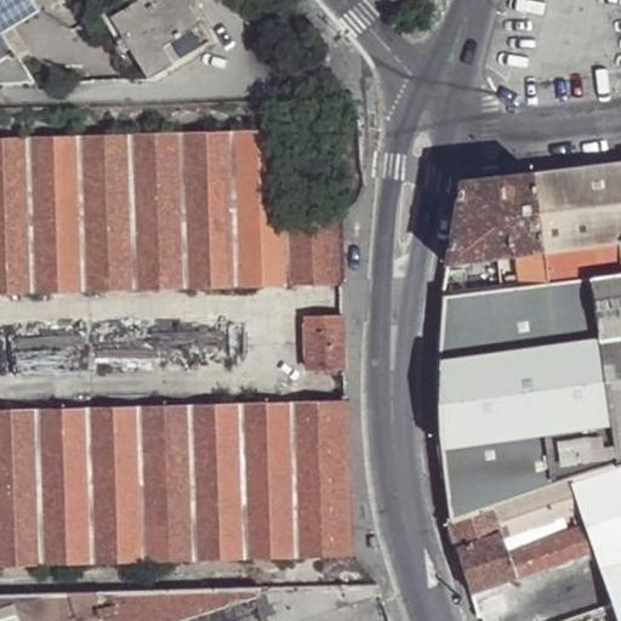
[(32,0),(0,0),(0,58),(13,51),(3,32),(13,26),(38,10),(32,0)]
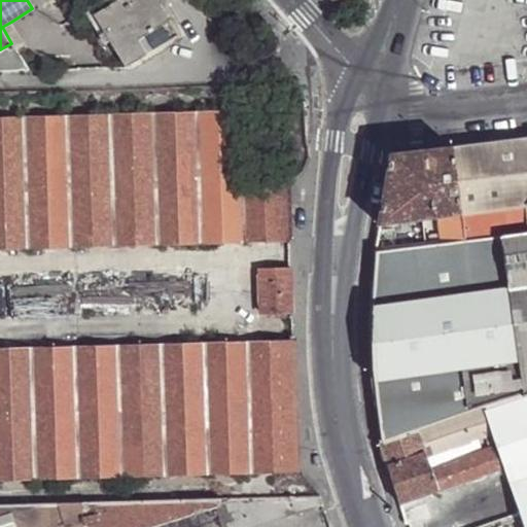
[(118,0),(95,14),(127,68),(178,36),(156,0),(118,0)]
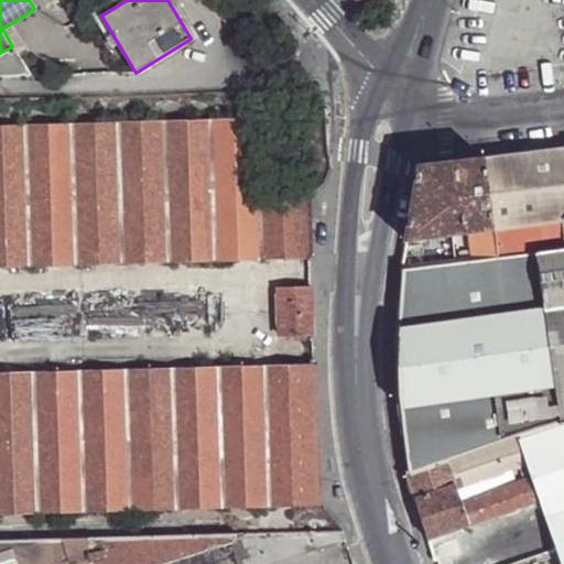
[(26,47),(12,23),(2,29),(12,46),(17,54),(26,47)]
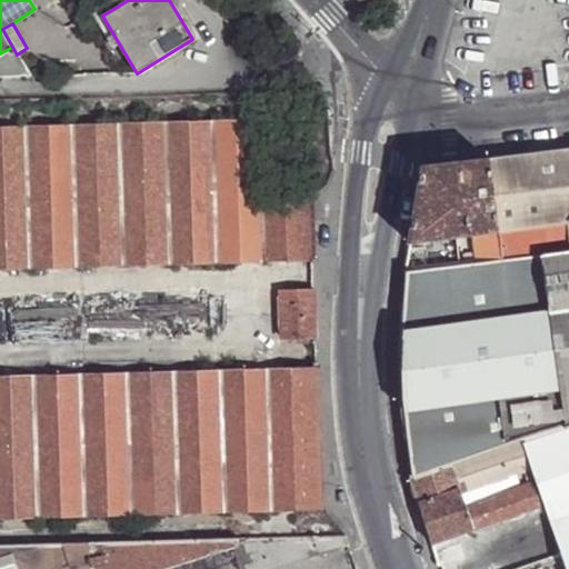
[(12,47),(0,53),(0,75),(30,75),(17,55),(12,47)]
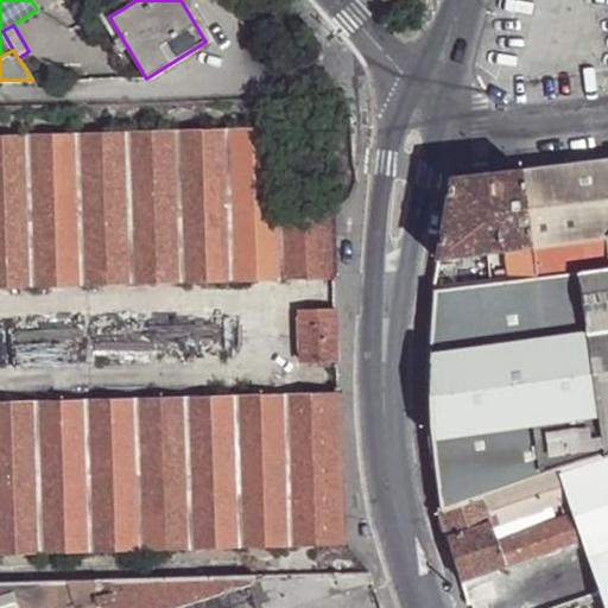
[(0,285),(334,277),(331,216),(284,217),(280,131),(0,139),(0,285)]
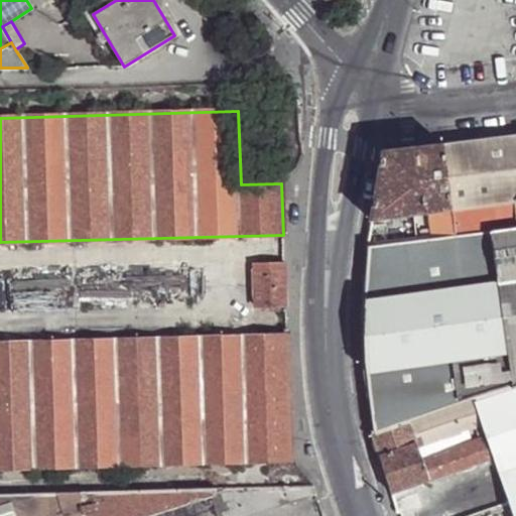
[(515,134),(442,144),(454,232),(454,234),(492,230),(515,225),(515,134)]
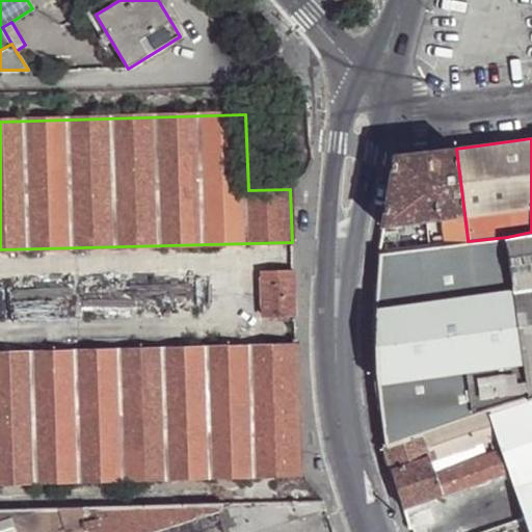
[(442,219),(445,242),(468,239),(456,149),(395,157),(383,227),(442,219)]
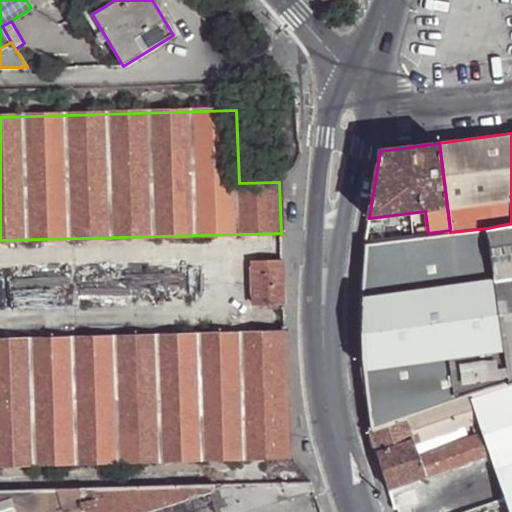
[(291,199),(281,199),(282,213),(292,213),(291,199)]
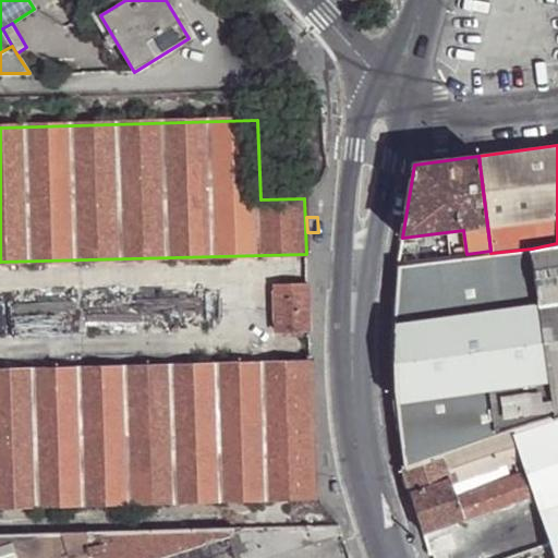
[(401,244),(398,264),(436,258),(436,251),(429,251),(428,240),(401,244)]
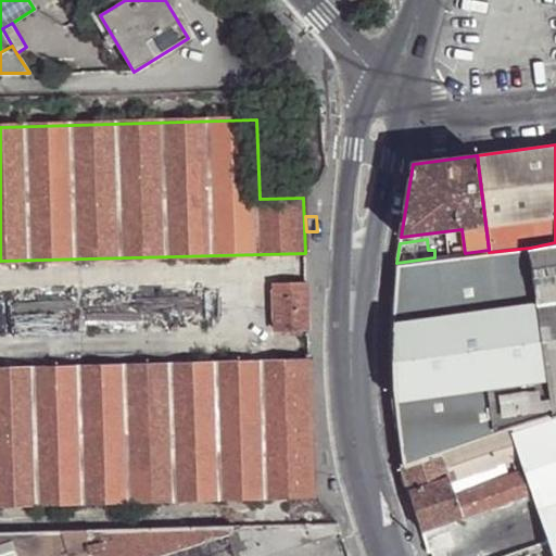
[(544,354),(553,417),(555,415),(555,242),(530,248),(542,336),(523,338),(526,356),(544,354)]
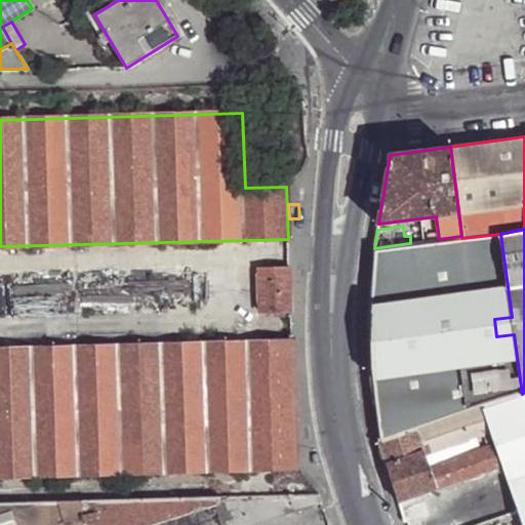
[(260,312),(290,311),(289,270),(258,271),(260,312)]
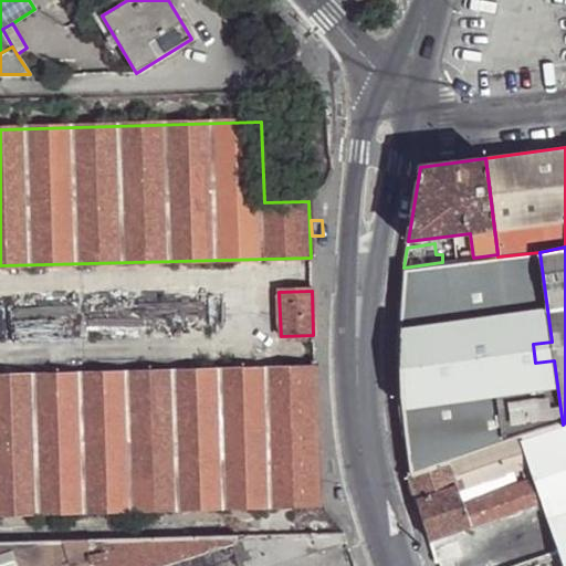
[(0,514),(320,506),(314,368),(0,377),(0,514)]
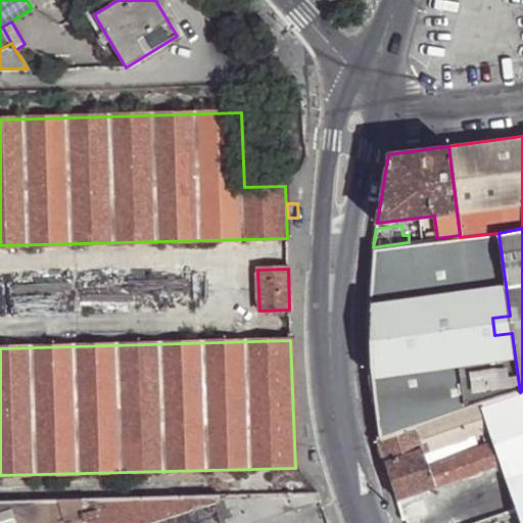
[(422,449),(385,462),(397,500),(420,491),(427,514),(511,484),(519,510),(517,511),(521,522),(522,522),(522,390),(520,392),(483,403),(492,431),(496,442),(428,467),(424,454),(422,449)]
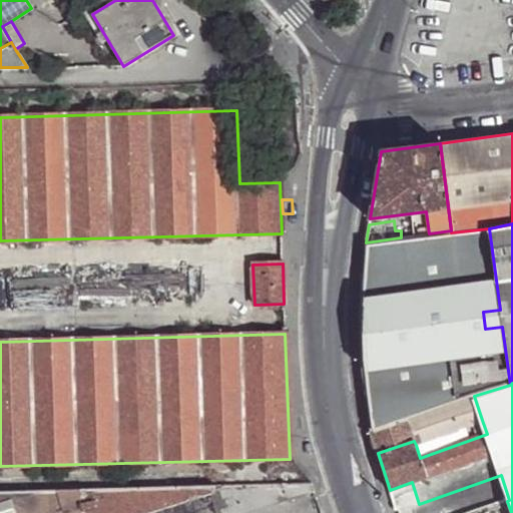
[(407,420),(371,433),(378,453),(414,441),(416,445),(483,423),(474,396),(407,420)]
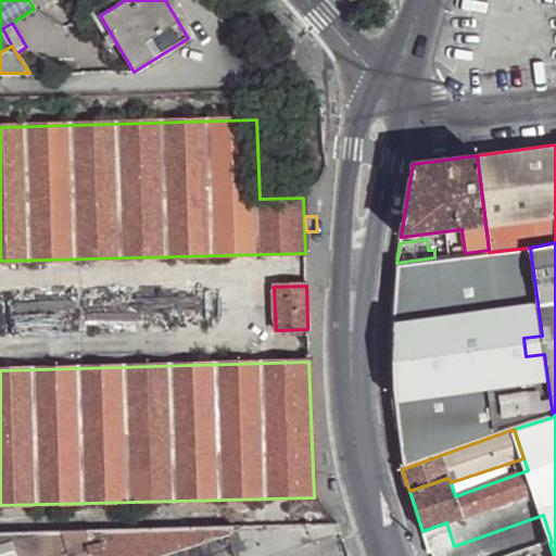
[(269,555),(342,533),(339,523),(202,527),(206,541),(218,538),(222,545),(231,544),(235,555),(269,555)]
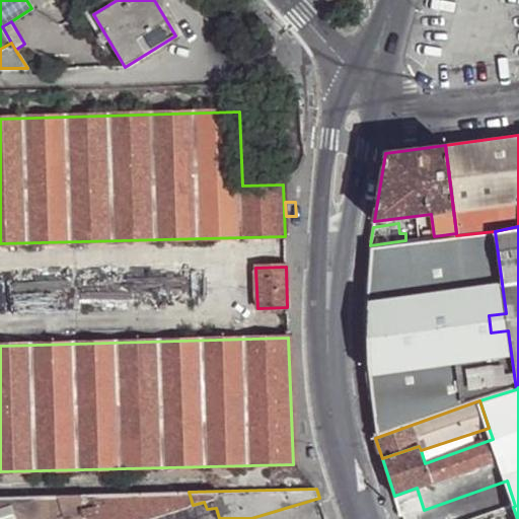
[(193,505),(189,492),(103,495),(110,518),(219,518),(216,508),(207,509),(204,502),(193,505)]
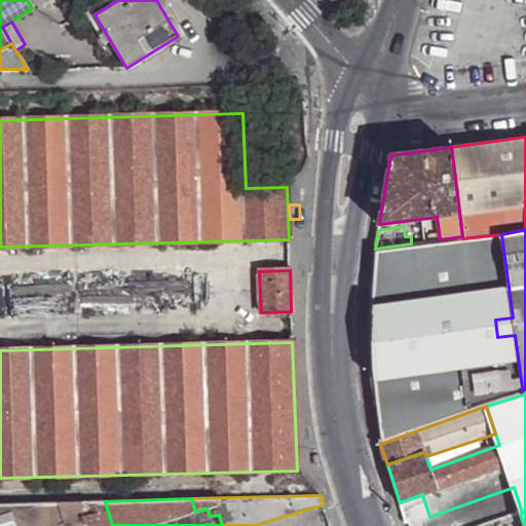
[(0,503),(0,525),(84,525),(78,501),(0,503)]
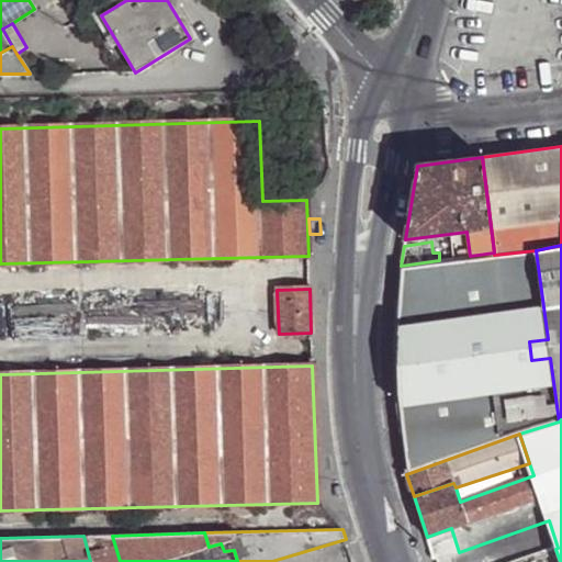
[(120,561),(112,536),(83,536),(90,561),(120,561)]
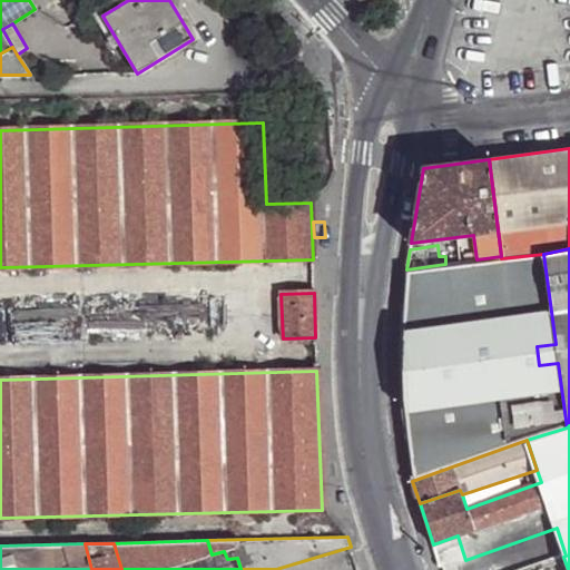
[(568,569),(563,557),(552,560),(556,569),(568,569)]
